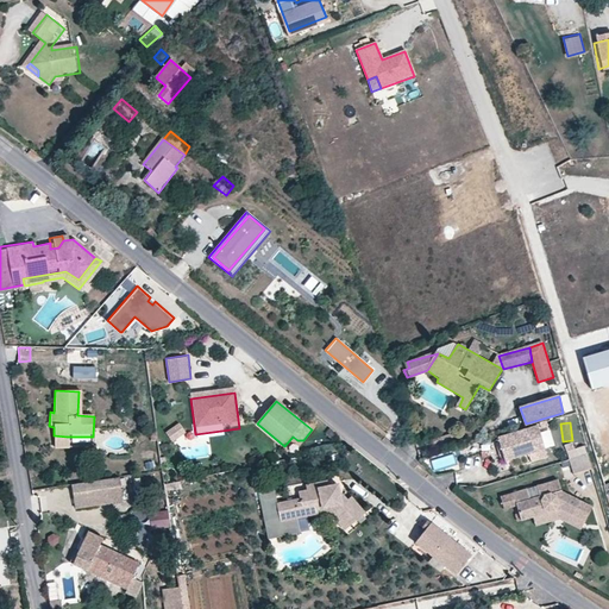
[(179,424),(165,433),(173,443),(186,433),(179,424)]
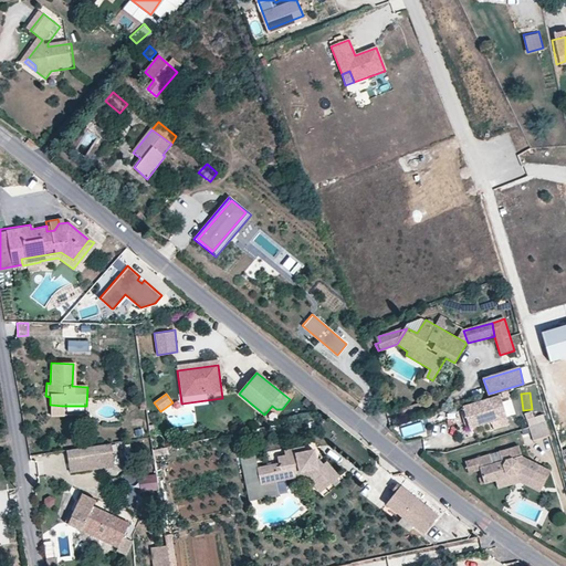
[(507,417),(501,395),(464,406),(471,428),(494,421),(507,417)]
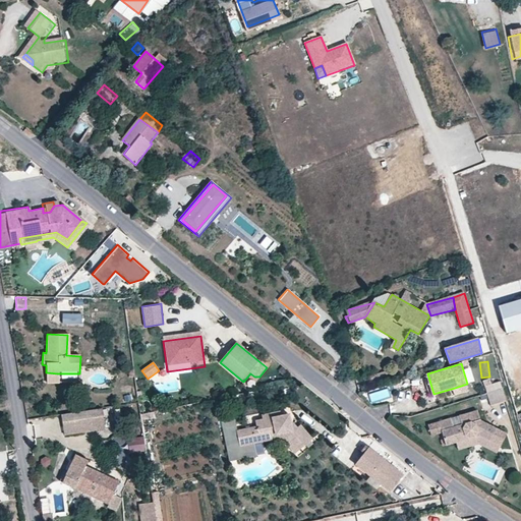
[(57,373),(46,372),(45,372),(45,386),(57,386),(57,373)]
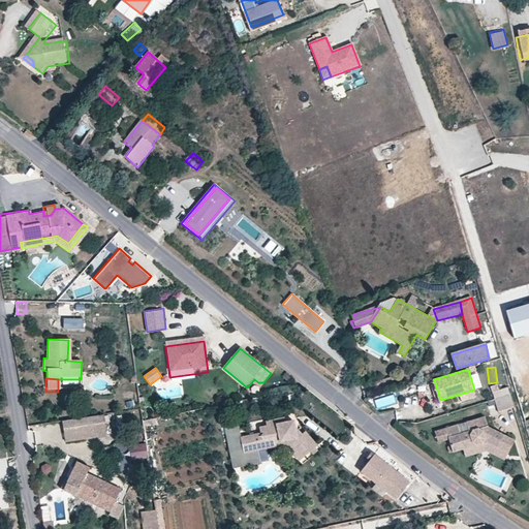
[(477,399),(474,390),(462,394),(465,402),(477,399)]
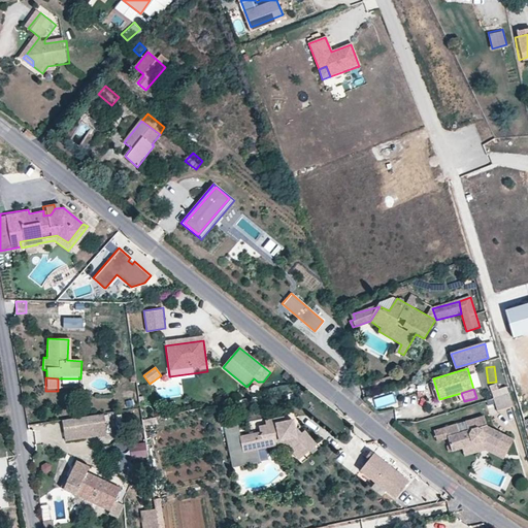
[(516,408),(510,391),(509,391),(494,394),(495,400),(500,414),(516,408)]
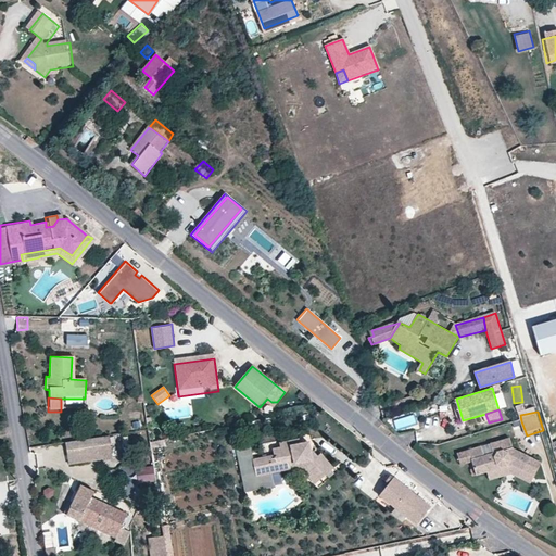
[(110,437),(64,444),(67,466),(113,458),(110,437)]
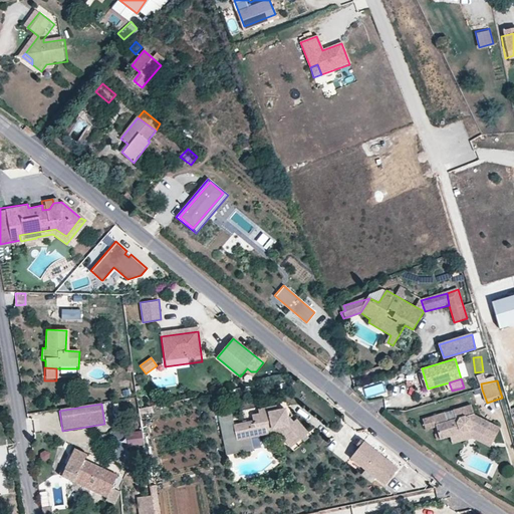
[(238,426),(242,440),(262,435),(261,429),(271,427),(286,446),(300,434),(290,422),(287,423),(284,412),(280,412),(279,405),(271,408),(271,412),(255,417),(256,420),(238,426)]
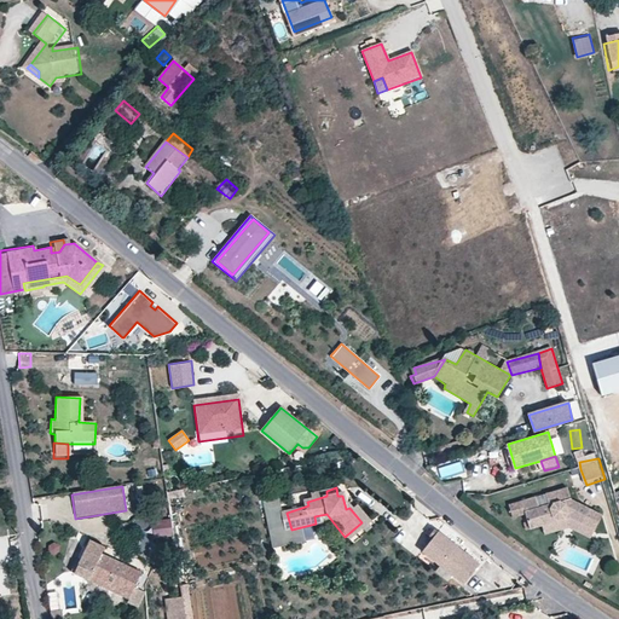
[(571,499),(567,489),(505,505),(509,520),(526,515),(528,528),(571,518),(591,530),(600,518),(571,499)]
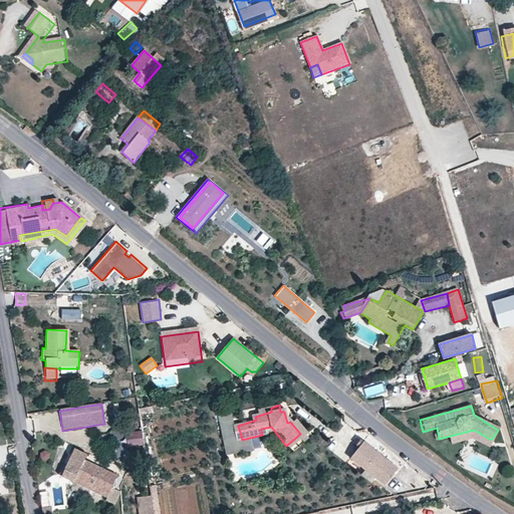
[(400,472),(364,445),(351,461),(367,472),(377,480),(388,488),(400,472)]
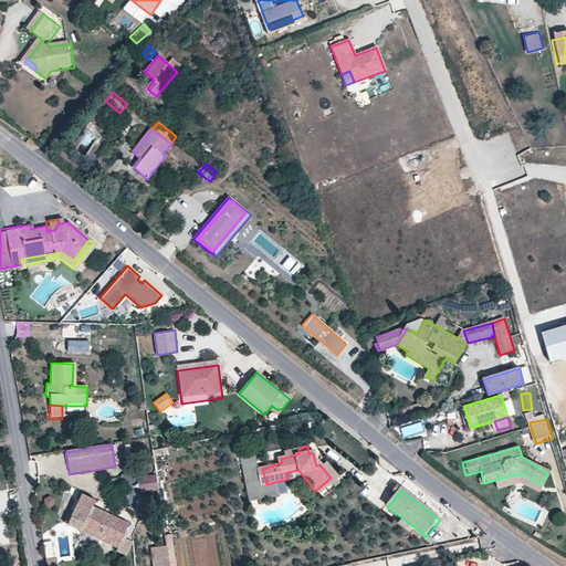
[(71,509),(69,514),(64,522),(117,547),(115,551),(124,555),(130,542),(122,537),(128,524),(106,514),(92,506),(96,500),(82,493),(74,511),(71,509)]
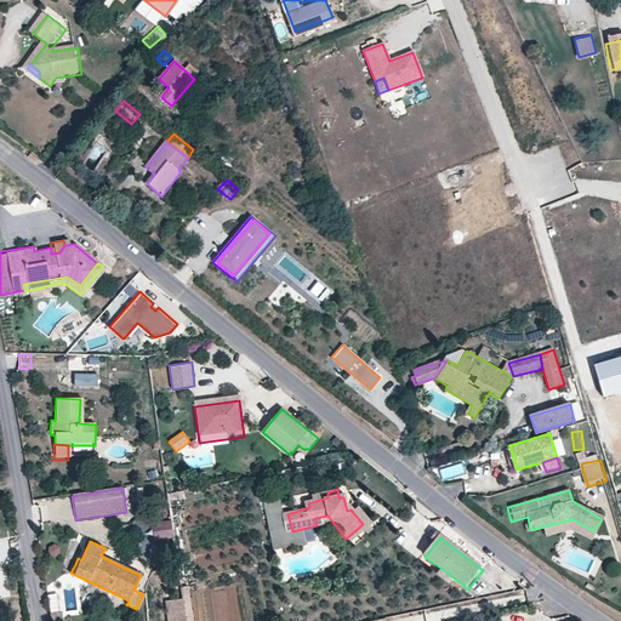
[(456,580),(444,570),(439,576),(451,586),(456,580)]
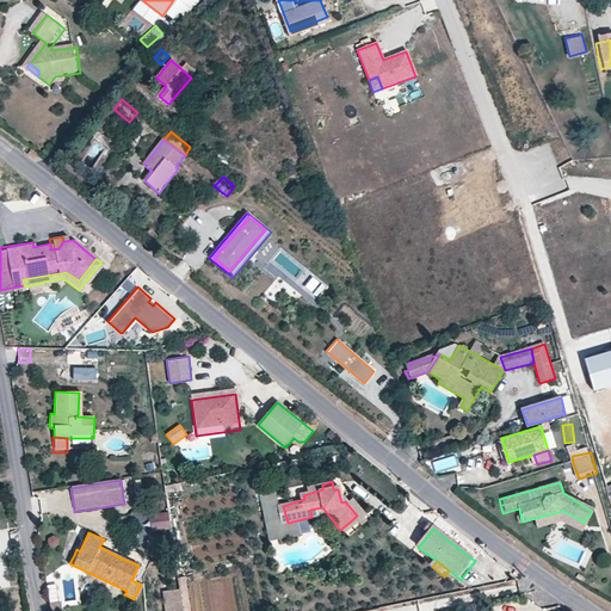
[(159,591),(161,610),(181,610),(179,588),(159,591)]
